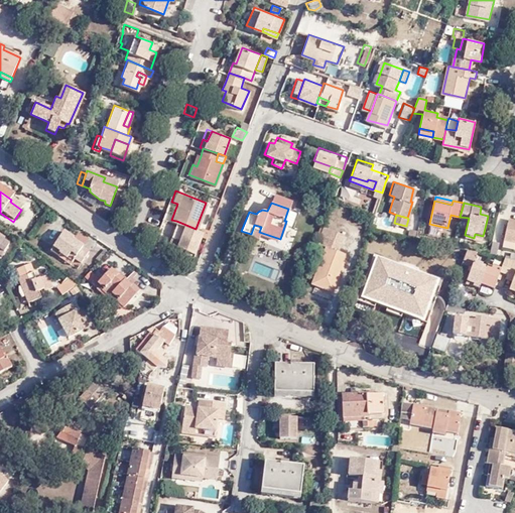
[(514,220),(508,219),(504,239),(514,240),(514,220)]
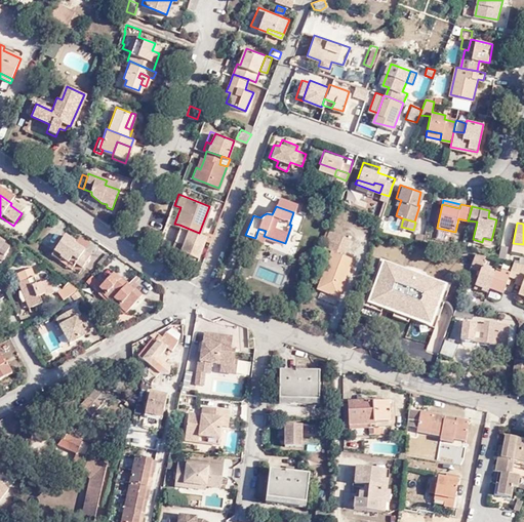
[(208,241),(210,237),(203,235),(199,233),(179,225),(173,240),(182,243),(178,251),(189,254),(198,257),(204,240),(208,241)]
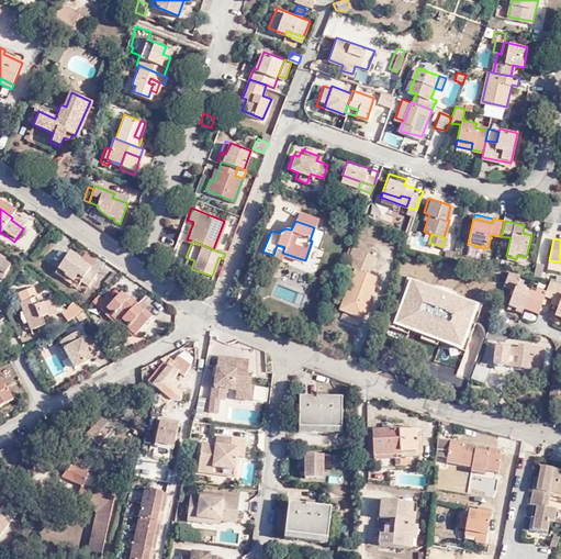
[(298,263),(299,258),(282,253),(284,247),(277,245),(273,255),(298,263)]
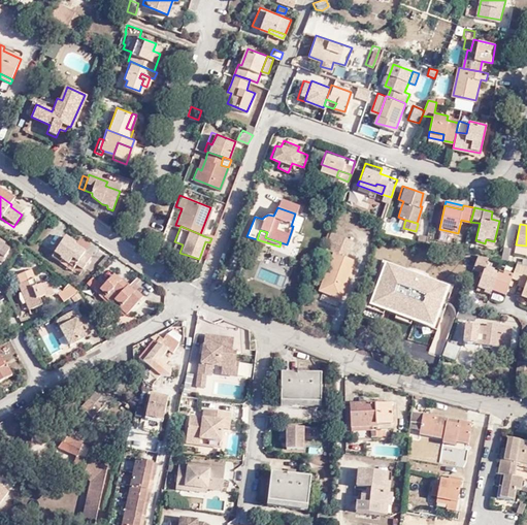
[(71,232),(60,248),(67,254),(66,257),(78,265),(83,261),(87,264),(95,254),(80,242),(83,240),(71,232)]
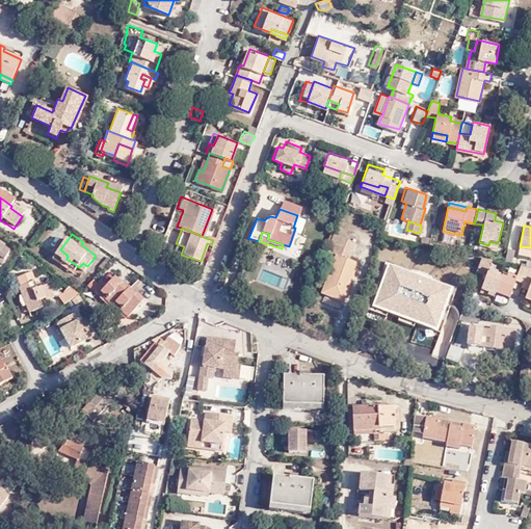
[(332,234),(325,249),(336,254),(322,291),(343,299),(356,262),(348,259),(353,242),(332,234)]
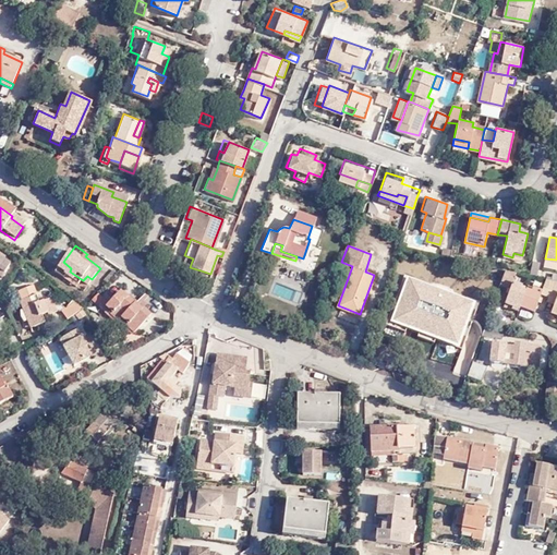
[(0,274),(4,277),(14,263),(0,254),(0,274)]
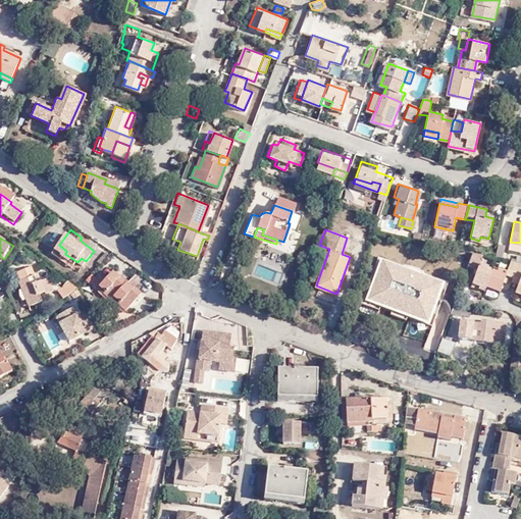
[(169,247),(177,250),(180,242),(172,239),(169,247)]
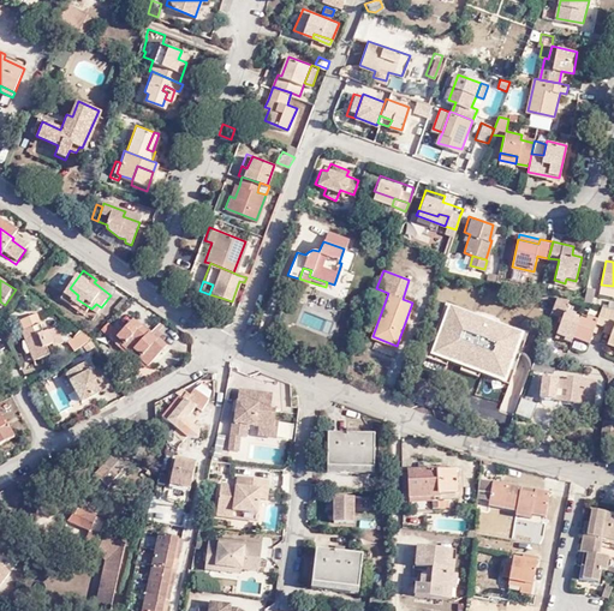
[(542,282),(540,292),(554,295),(555,286),(542,282)]
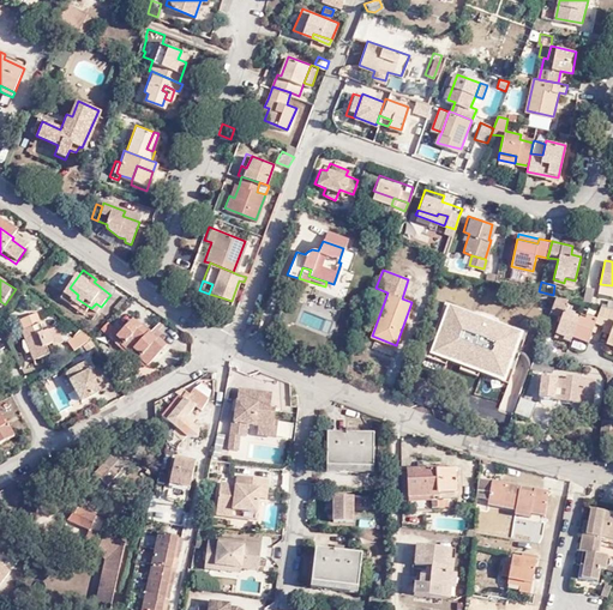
[(594,288),(587,285),(583,301),(587,302),(592,302),(594,288)]
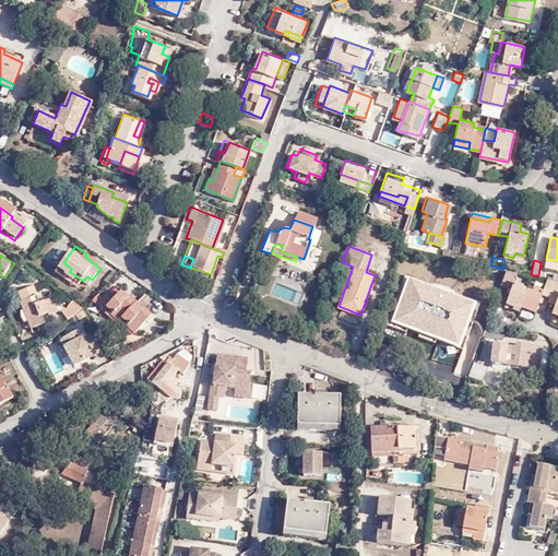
[(482,288),(498,294),(501,284),(508,269),(503,269),(490,265),(482,288)]
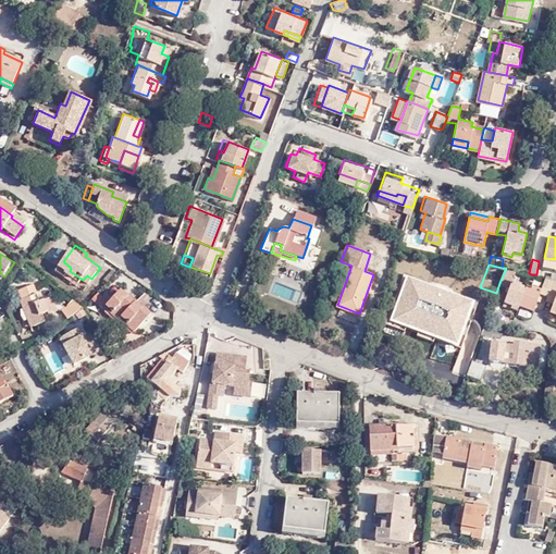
[(505,303),(520,308),(520,306),(527,288),(520,286),(521,282),(513,279),(516,270),(506,268),(499,283),(509,287),(505,303)]
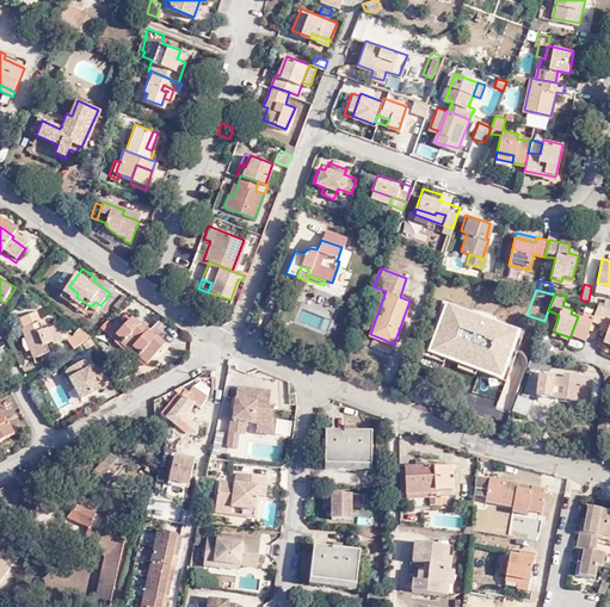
[(593,320),(602,324),(609,305),(598,303),(595,315),(584,311),(581,315),(579,314),(578,316),(571,335),(586,340),(587,335),(593,320)]
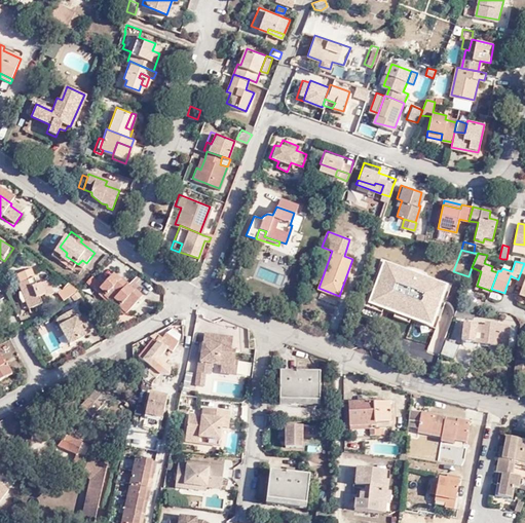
[(521,294),(524,295),(524,263),(518,279),(515,291),(521,293),(521,294)]
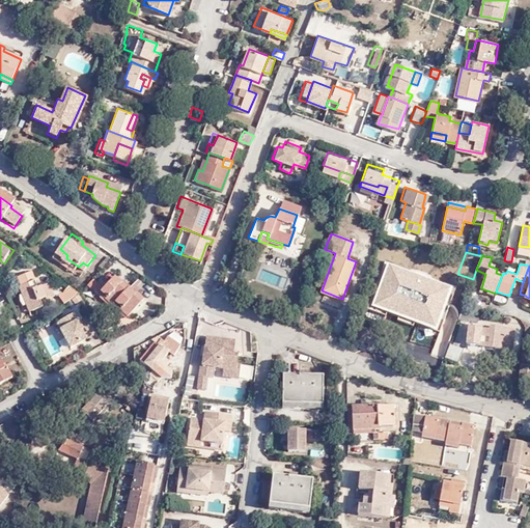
[(59,295),(57,288),(55,282),(44,286),(37,271),(22,277),(26,285),(24,286),(28,295),(26,296),(25,298),(26,300),(27,303),(29,305),(31,304),(35,311),(50,305),(47,300),(59,295)]
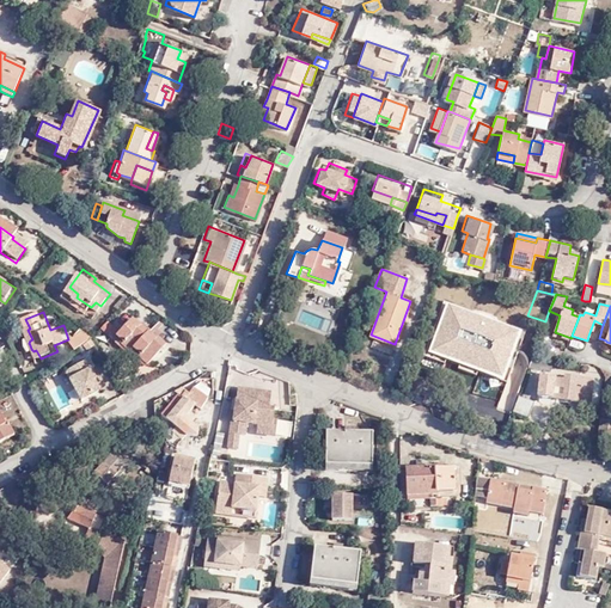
[(154,332),(156,331),(146,324),(146,325),(138,319),(126,332),(121,329),(115,337),(118,341),(122,337),(129,342),(127,344),(136,351),(139,349),(154,332)]
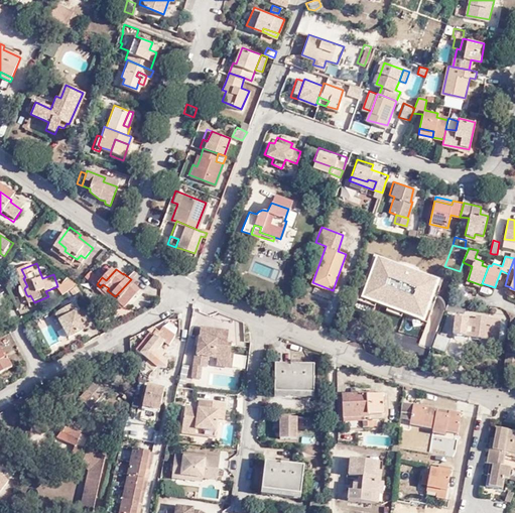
[(401,293),(396,292),(373,287),(367,309),(384,313),(385,308),(400,311),(402,305),(409,306),(415,275),(398,272),(395,282),(398,284),(404,285),(401,293)]
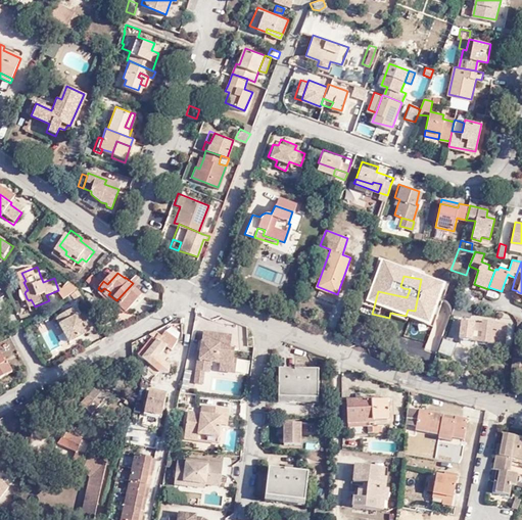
[(63,290),(68,297),(85,287),(84,287),(76,281),(67,287),(66,286),(63,290)]
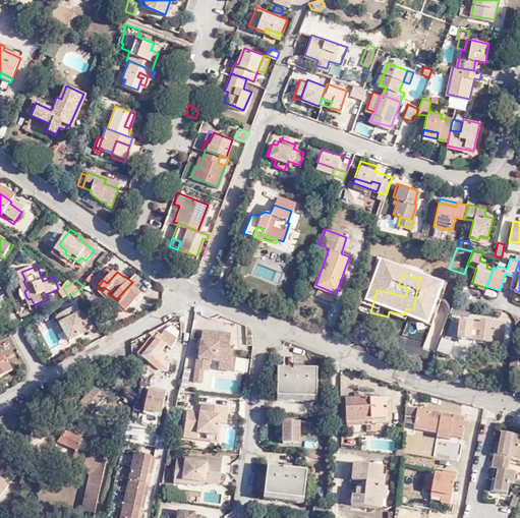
[(137,288),(131,283),(118,297),(124,302),(124,303),(131,309),(147,292),(138,285),(137,288)]
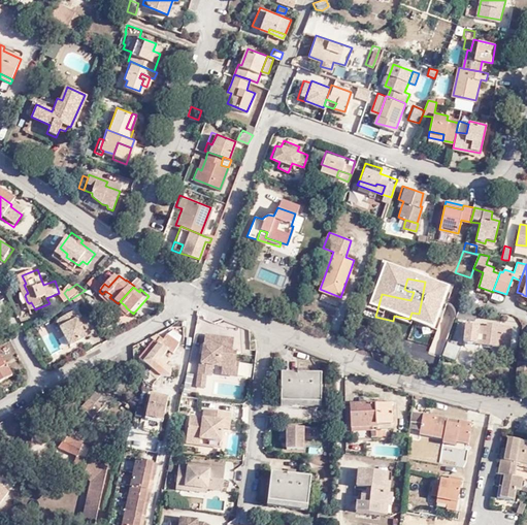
[(105,291),(102,294),(116,305),(118,303),(109,297),(111,295),(105,291)]
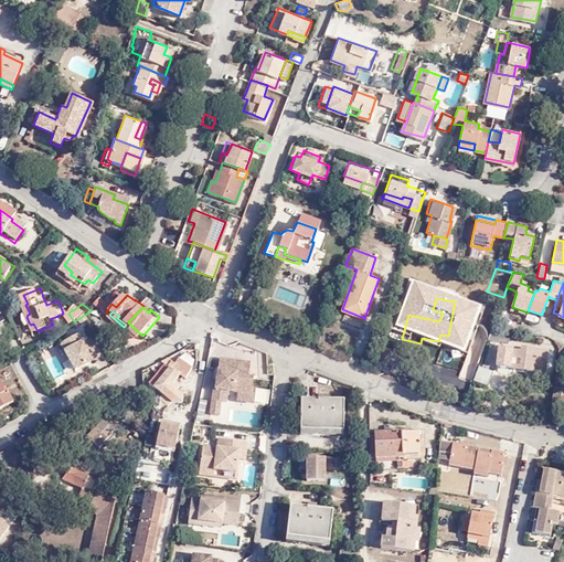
[(126,325),(124,327),(131,332),(135,329),(135,328),(128,322),(126,325)]
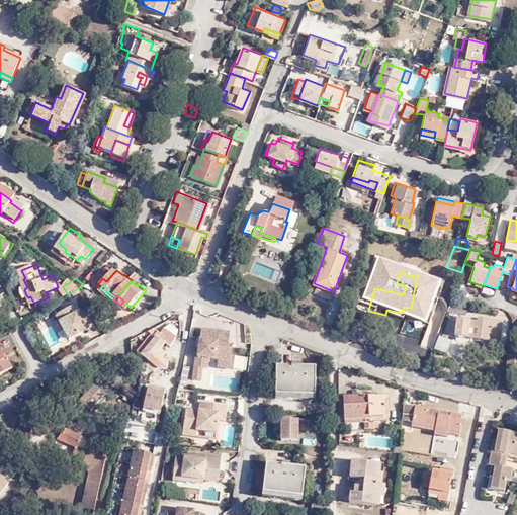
[(450,301),(447,310),(468,313),(470,305),(450,301)]
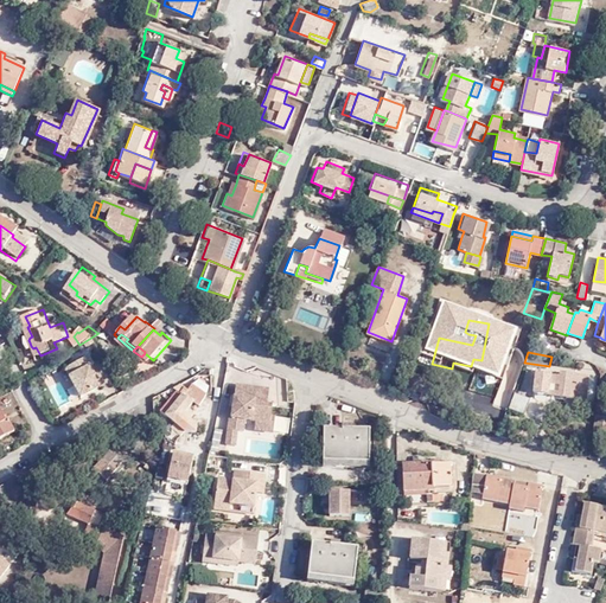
[(104,365),(96,369),(104,386),(113,380),(104,365)]
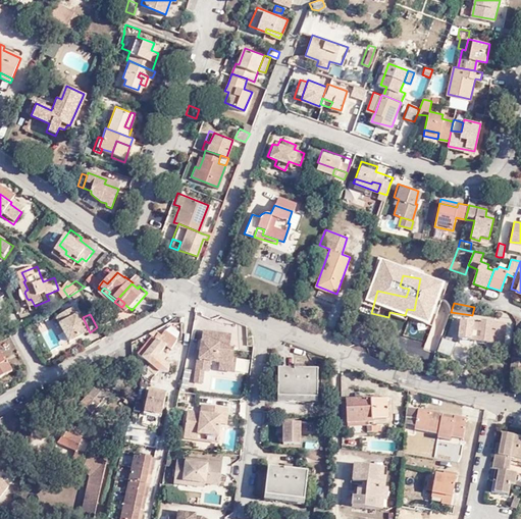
[(70,315),(51,324),(62,345),(81,335),(70,315)]
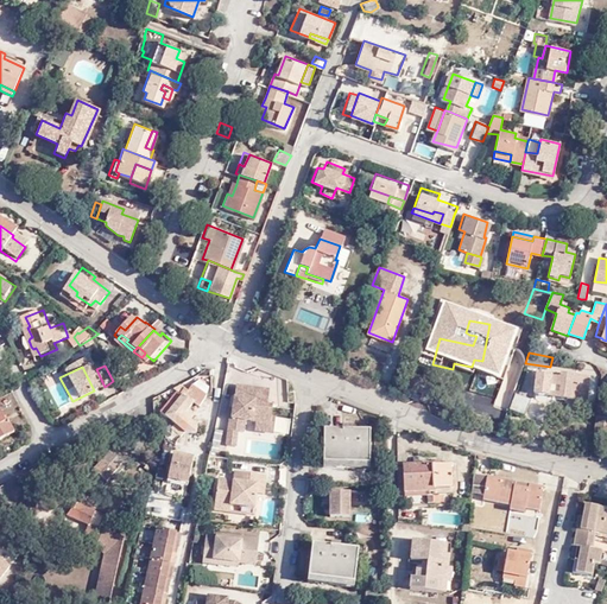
[(570,377),(563,375),(536,370),(532,389),(586,401),(590,374),(571,369),(570,377)]
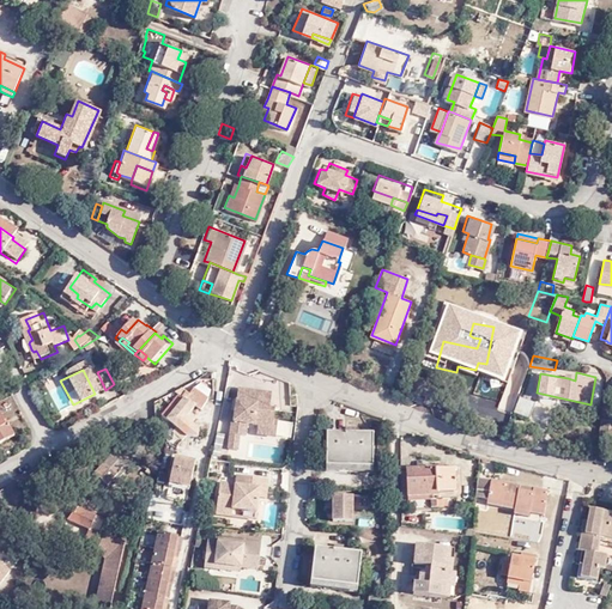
[(198,384),(193,391),(203,397),(207,390),(198,384)]
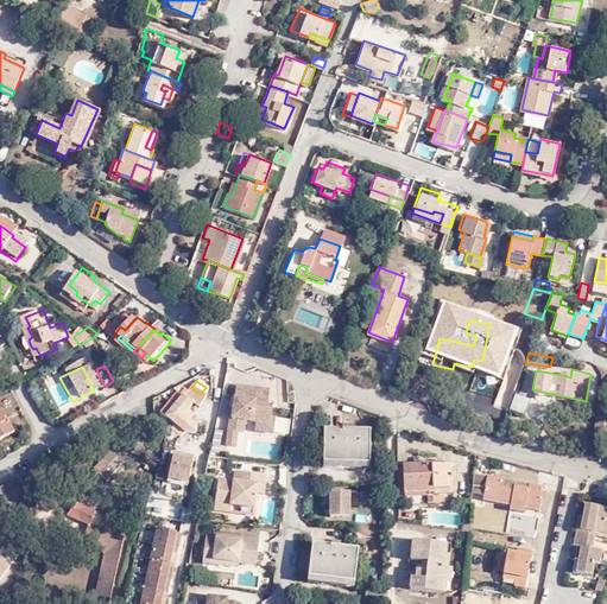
[(245,400),(245,386),(236,385),(234,398),(231,398),(225,444),(232,446),(233,446),(236,440),(238,431),(241,431),(245,400)]
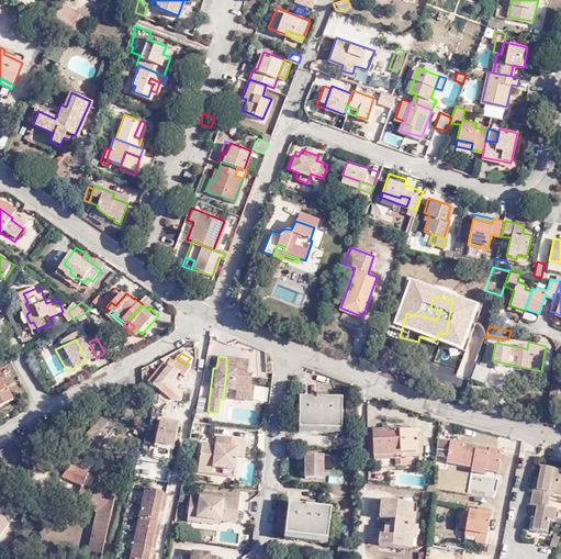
[(170,361),(165,357),(158,361),(167,367),(152,387),(165,399),(179,400),(180,393),(168,382),(177,371),(181,376),(188,366),(186,365),(177,359),(175,357),(170,361)]
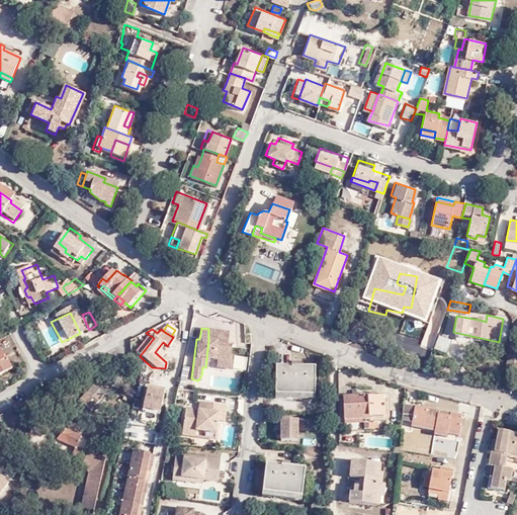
[(230,332),(208,329),(208,341),(205,367),(207,367),(208,358),(218,359),(217,367),(233,369),(234,354),(231,354),(232,345),(228,345),(230,332)]
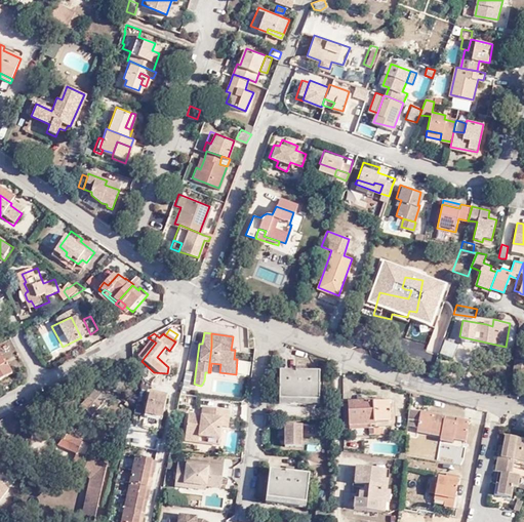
[(459,342),(448,337),(443,350),(456,353),(459,342)]
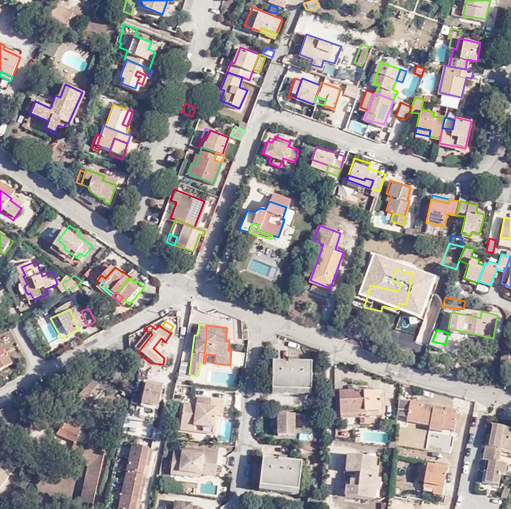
[(0,370),(13,363),(8,353),(5,354),(1,348),(0,348),(0,370)]
